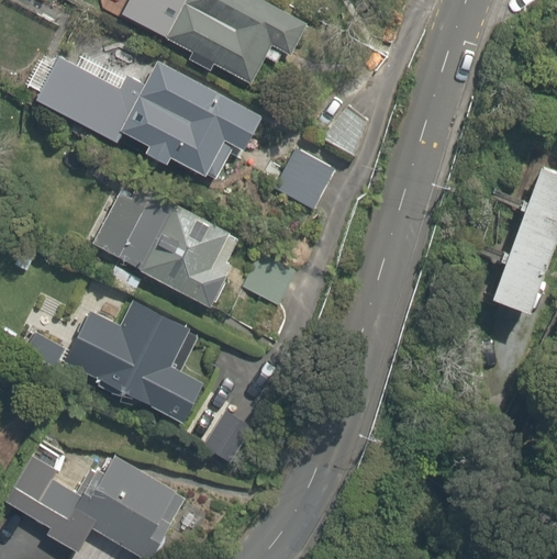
[(112,0),(129,9),(132,2),(169,21),(160,36),(248,82),(264,52),(274,57),(278,47),(290,54),(305,22),(263,0),(112,0)]
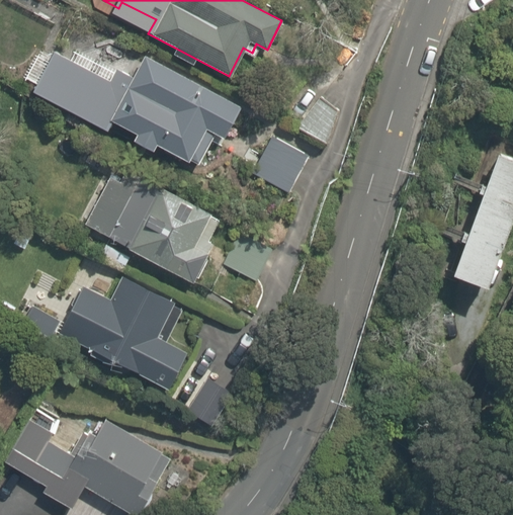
[(127,139),(151,150),(153,145),(188,161),(206,122),(218,127),(231,100),(143,57),(134,75),(115,67),(111,76),(52,48),(30,91),(106,129),(110,120),(132,131),(127,139)]
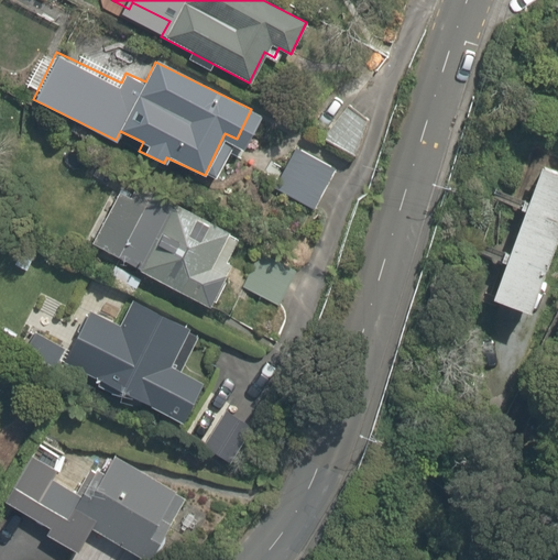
[(321,118),(314,133),(351,156),(365,117),(346,101),(334,124),(321,118)]
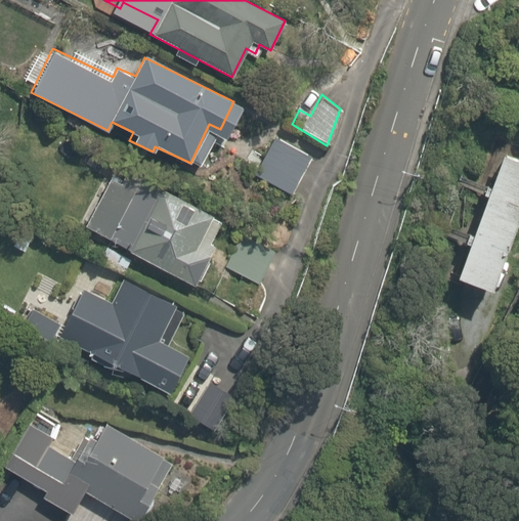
[(317,146),(283,127),(260,167),(295,186),(317,146)]
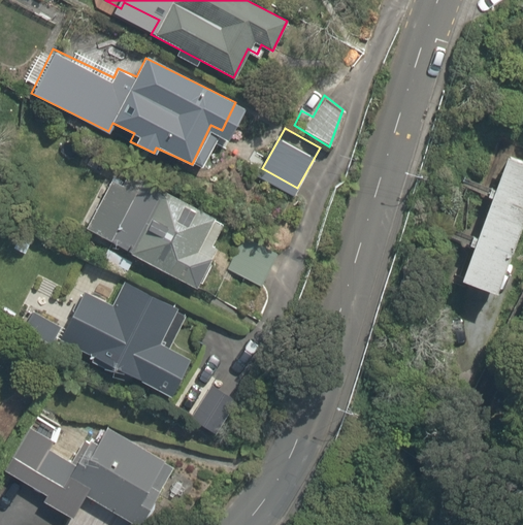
[(522,157),(511,154),(465,274),(498,287),(522,221),(522,157)]
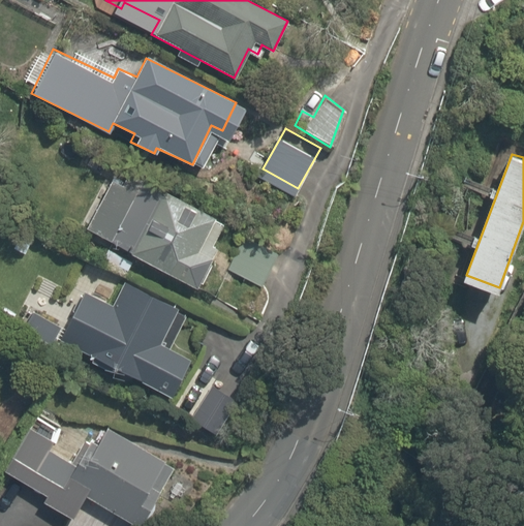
[(89,225),(130,247),(126,254),(194,289),(197,282),(214,252),(192,241),(199,226),(185,218),(194,200),(164,184),(154,203),(114,180),(89,225)]
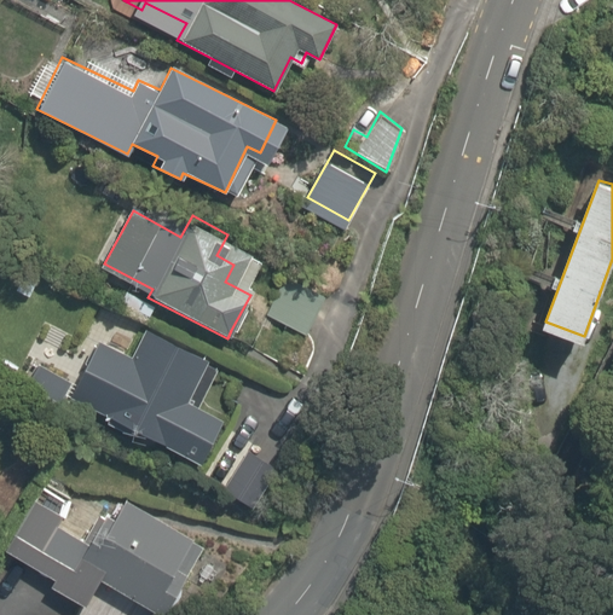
[(156,303),(121,284),(110,303),(145,323),(156,303)]
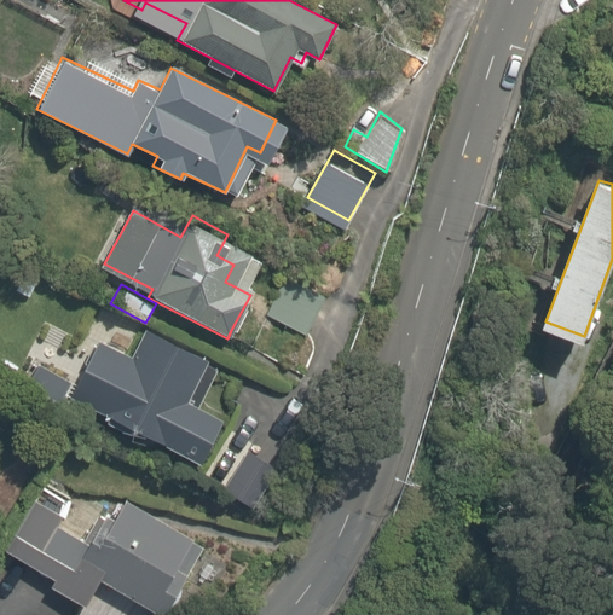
[(69,390),(100,407),(97,412),(144,437),(146,431),(200,460),(224,415),(194,399),(212,364),(148,330),(133,357),(97,337),(69,390)]
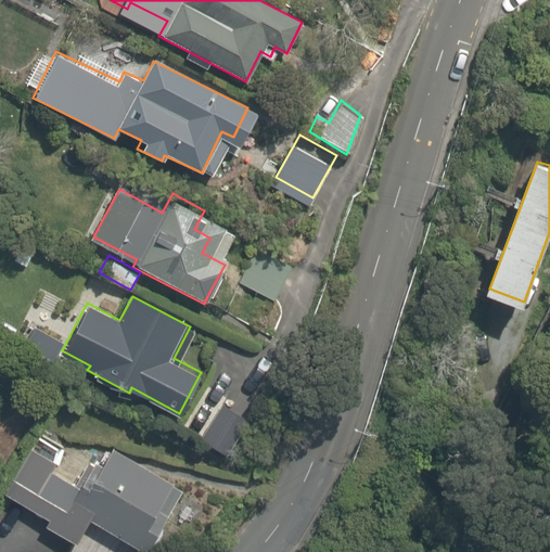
[(201,439),(221,454),(240,428),(234,424),(242,413),(228,403),(233,395),(216,382),(188,422),(205,434),(201,439)]
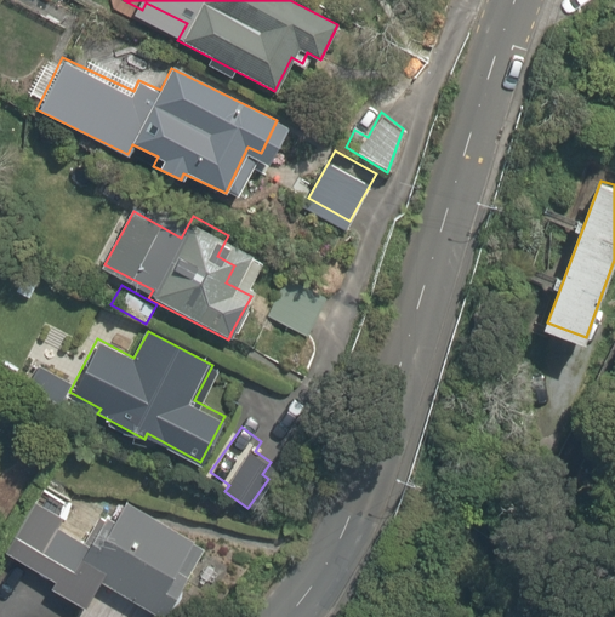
[(61,527),(67,518),(35,498),(5,550),(56,581),(51,590),(81,609),(97,582),(155,616),(160,616),(180,584),(203,546),(124,498),(101,537),(90,531),(85,541),(61,527)]
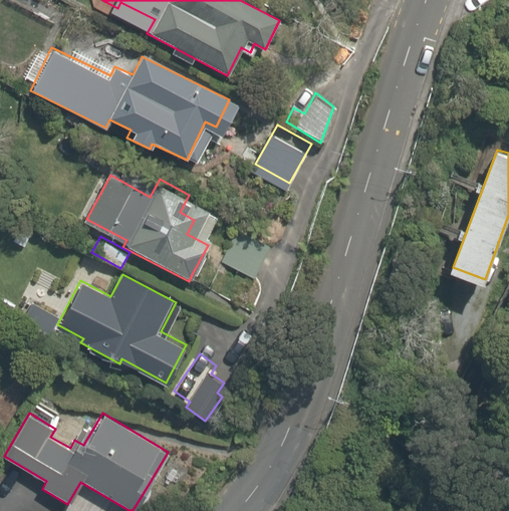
[(194,476),(170,464),(159,484),(184,496),(194,476)]
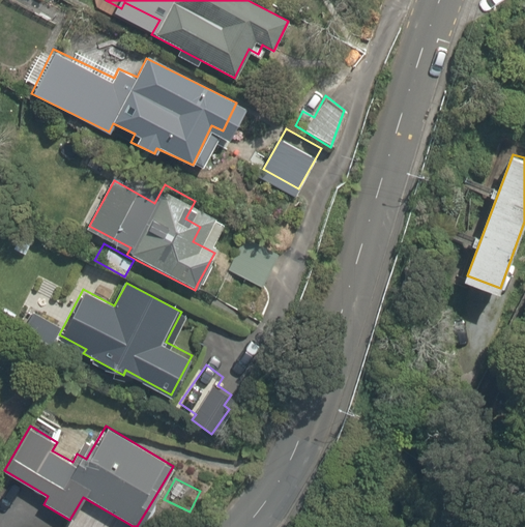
All buildings are outlined.
